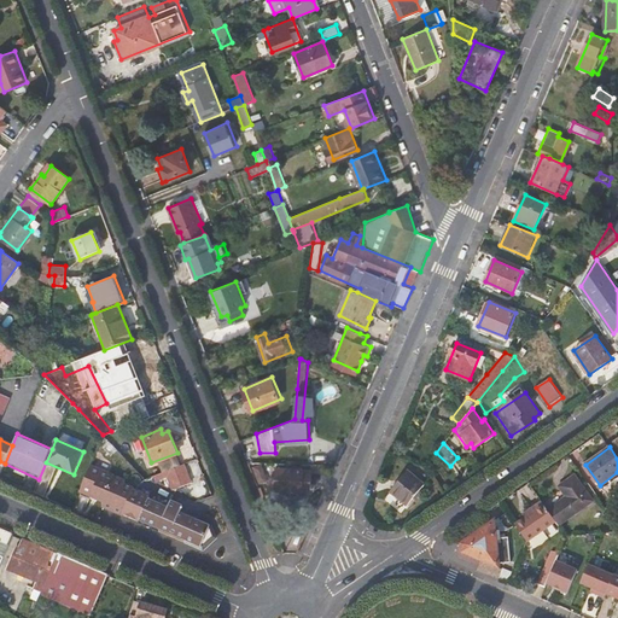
[(178,455),(158,464),(162,472),(167,471),(181,465),(178,455)]
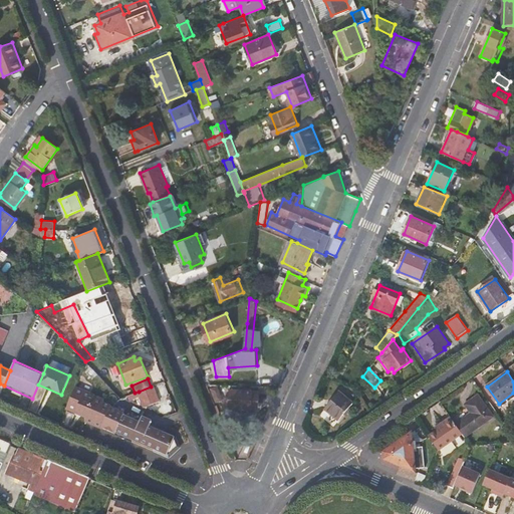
[(161,401),(154,386),(151,387),(139,392),(140,395),(145,407),(161,401)]
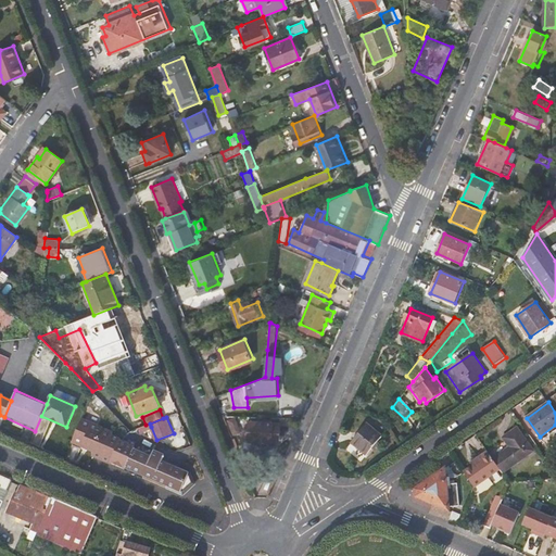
[(117,464),(128,469),(184,494),(194,484),(190,471),(163,459),(164,455),(154,450),(152,455),(137,447),(137,449),(126,444),(118,440),(119,439),(112,436),(113,432),(81,418),(72,442),(83,446),(84,444),(95,450),(92,455),(110,463),(110,460),(117,464)]
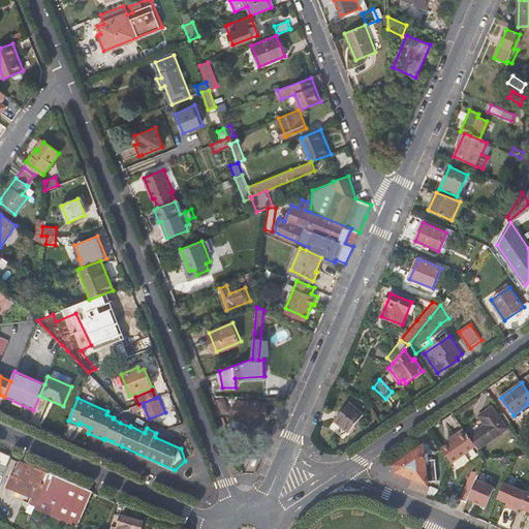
[(260,431),(260,418),(260,412),(265,413),(268,409),(268,400),(237,399),(236,416),(242,416),(241,430),(260,431)]
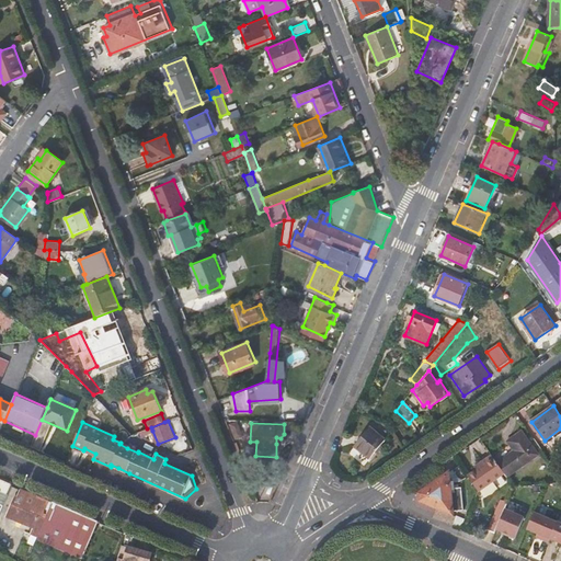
[(354,446),(369,459),(388,438),(373,425),(354,446)]
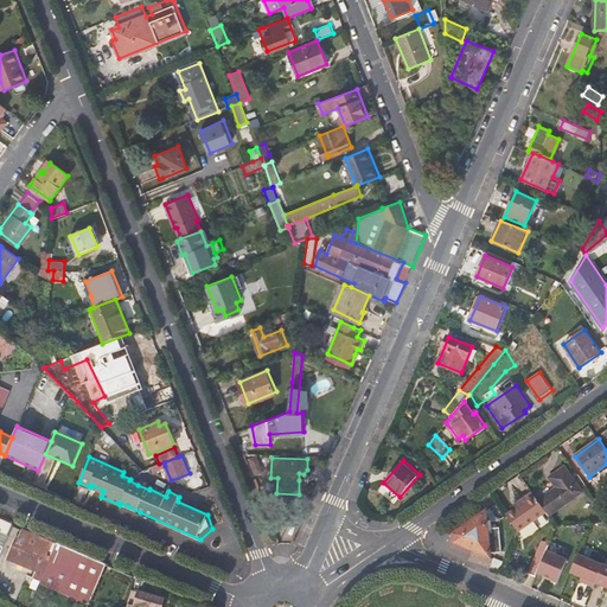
[(556,487),(538,500),(545,511),(549,516),(582,492),(564,466),(550,477),(556,487)]
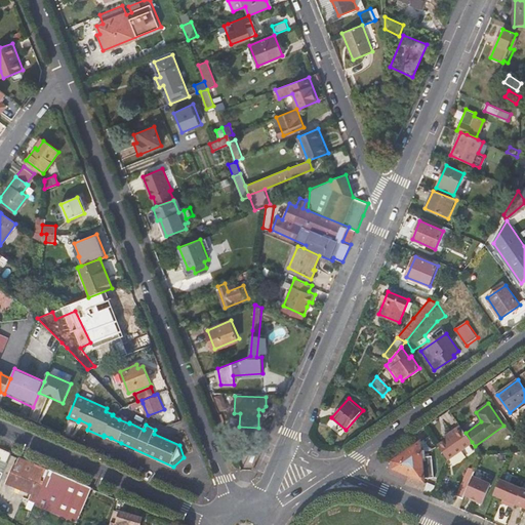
[(446,440),(438,446),(447,458),(472,442),(466,433),(460,426),(444,437),(446,440)]
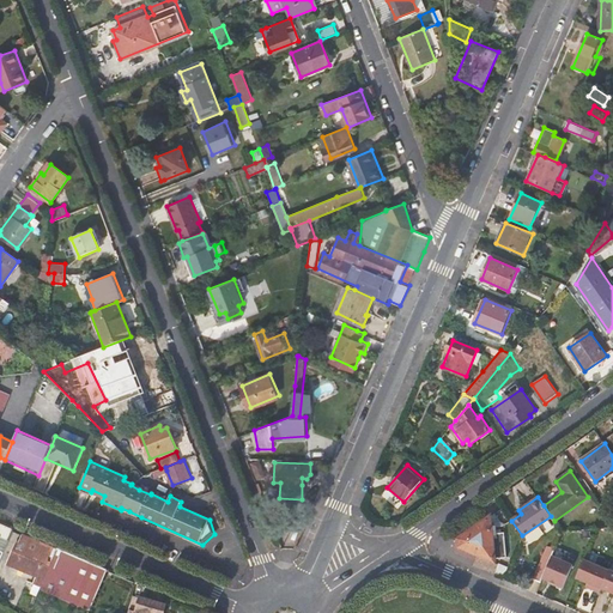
[(495,514),(492,516),(493,527),(504,527),(503,523),(502,523),(495,514)]
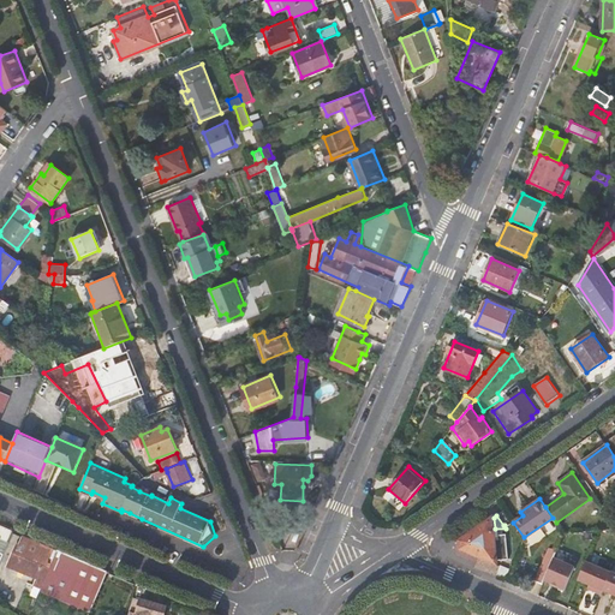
[(494,517),(460,541),(460,548),(497,565),(497,560),(509,559),(506,535),(496,535),(495,529),(494,518),(494,517)]
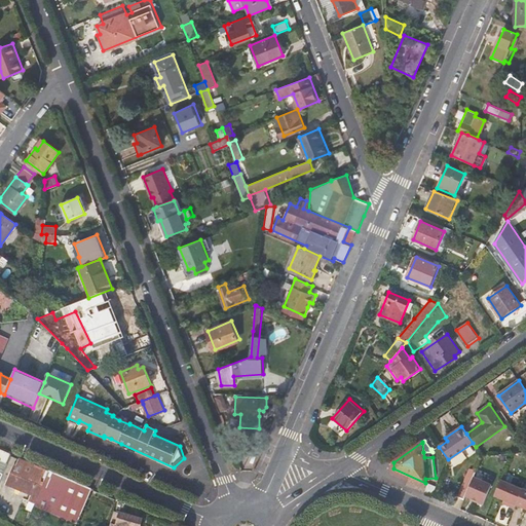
[(0,448),(0,479),(11,453),(0,448)]
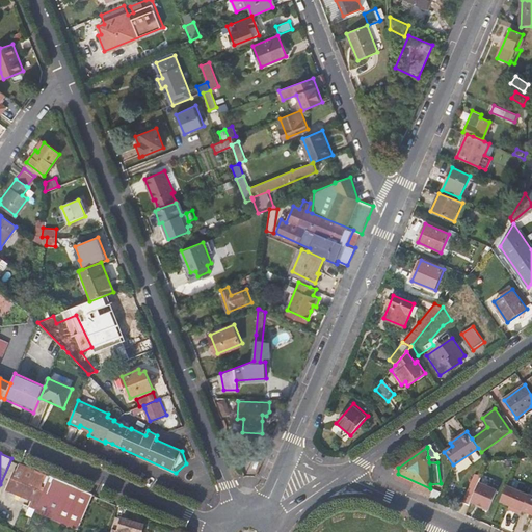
[(4,490),(37,504),(50,475),(31,468),(20,462),(16,472),(14,471),(4,490)]
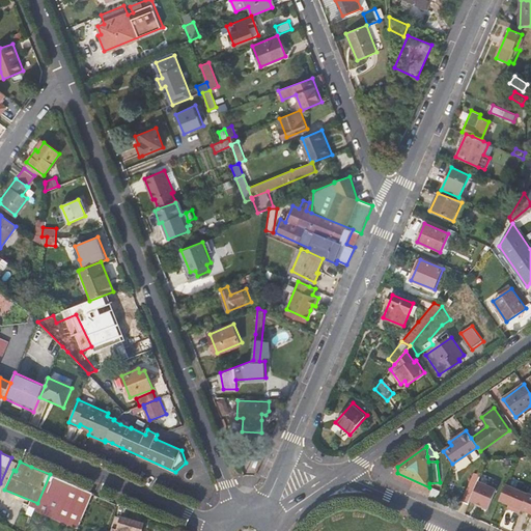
[(71,483),(50,474),(37,503),(34,510),(77,528),(91,493),(71,483)]
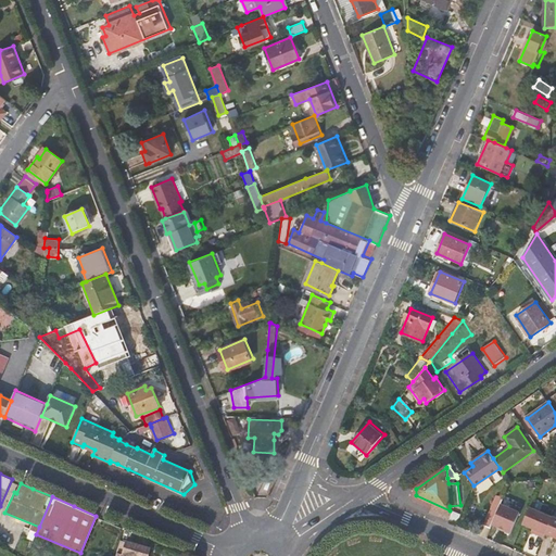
[(483,525),(490,527),(491,525),(501,504),(502,501),(496,497),(483,525)]
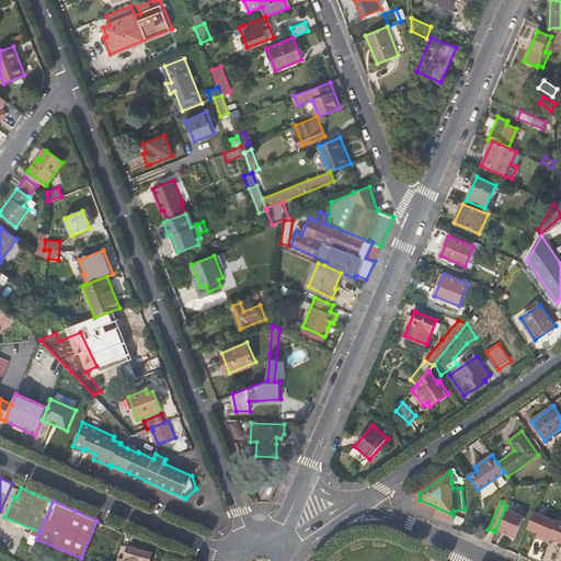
[(505,508),(495,529),(507,534),(506,535),(515,538),(524,517),(505,508)]
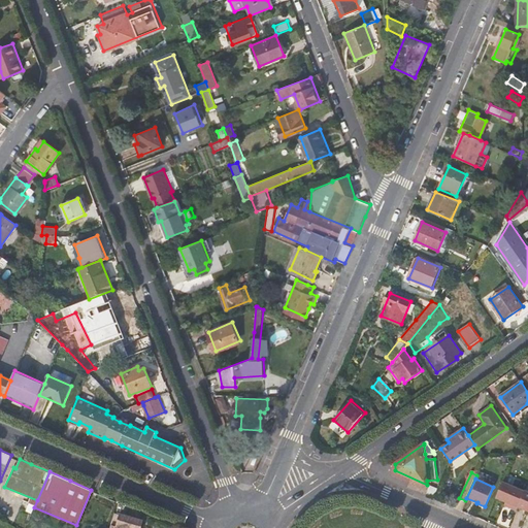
[(518,506),(525,491),(503,482),(496,497),(510,503),(509,506),(517,510),(518,506)]
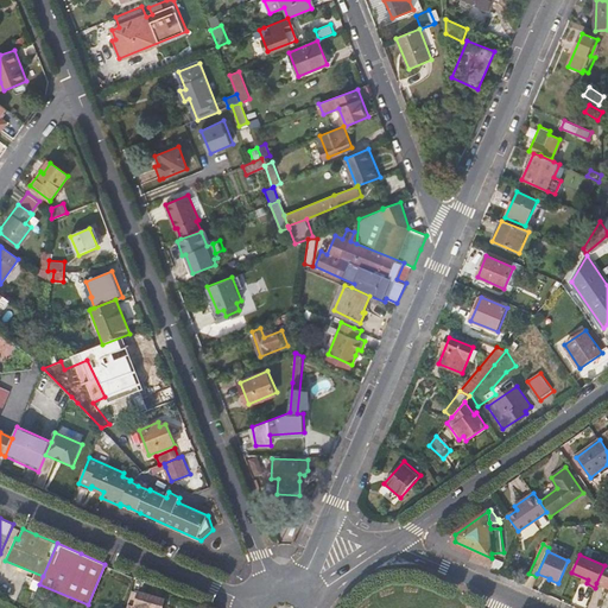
[(605,565),(596,583),(607,588),(607,565),(605,565)]
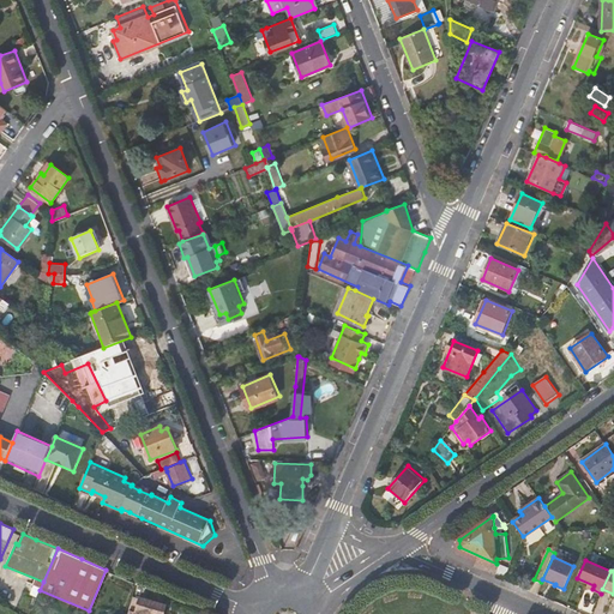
[(163,613),(167,605),(140,597),(136,613),(163,613)]
